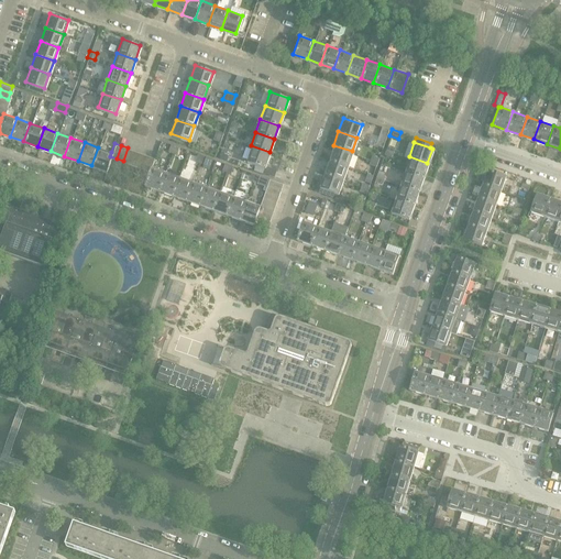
[(270,152),(251,145),(245,160),(254,163),(264,166),(270,152)]
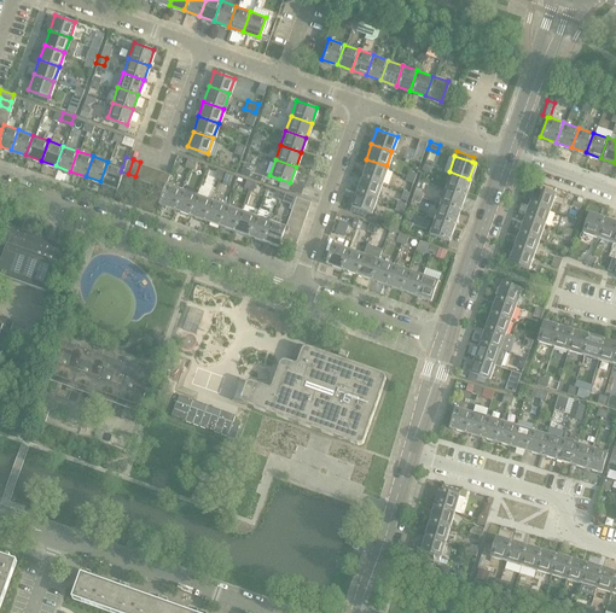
[(366,159),(361,174),(381,181),(387,165),(366,159)]
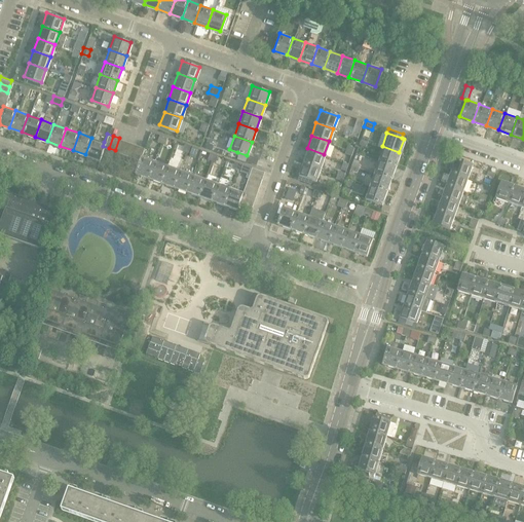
[(104,142),(91,138),(85,154),(99,159),(103,146),(104,142)]
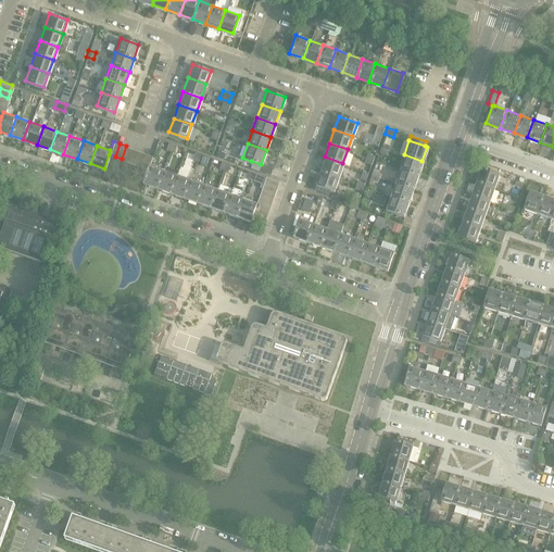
[(133,148),(126,146),(122,159),(127,161),(133,148)]
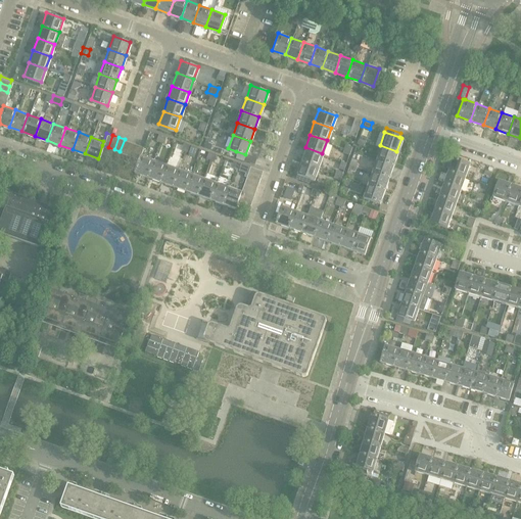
[(131,141),(125,139),(120,151),(126,153),(131,141)]
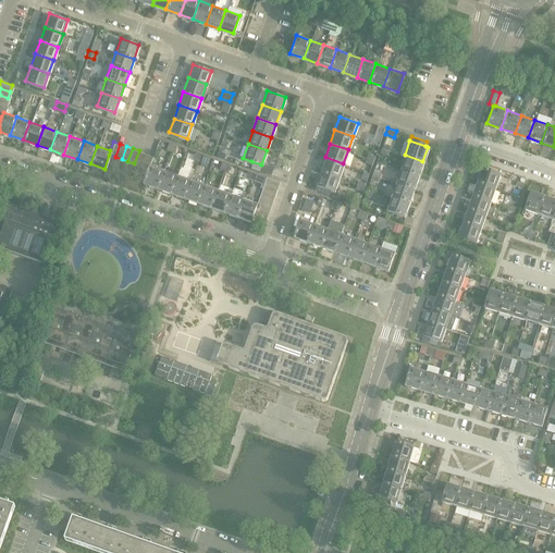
[(146,152),(139,150),(134,163),(140,166),(146,152)]
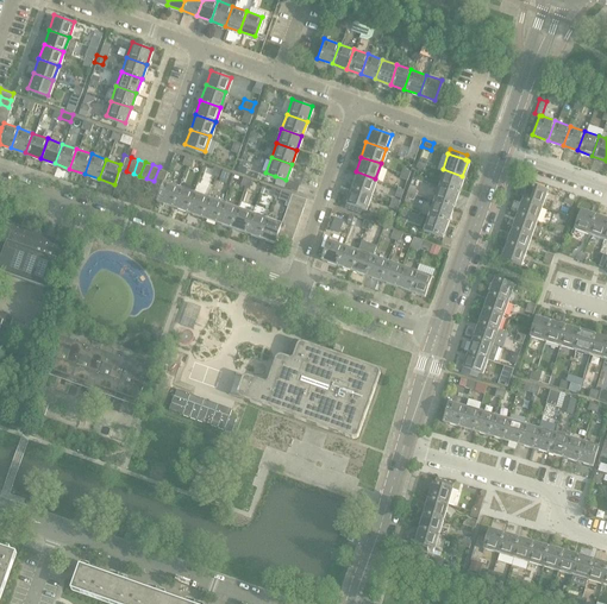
[(166,169),(160,167),(154,181),(161,183),(162,180),(166,169)]
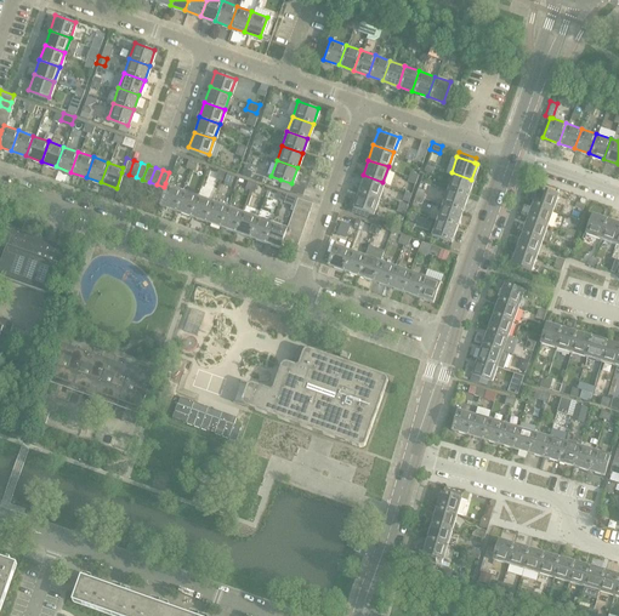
[(471,180),(452,172),(446,187),(466,194),(471,180)]
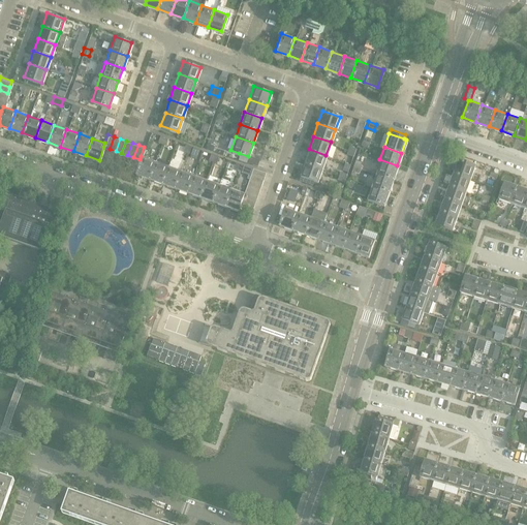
[(309,149),(304,161),(321,167),(326,155),(309,149)]
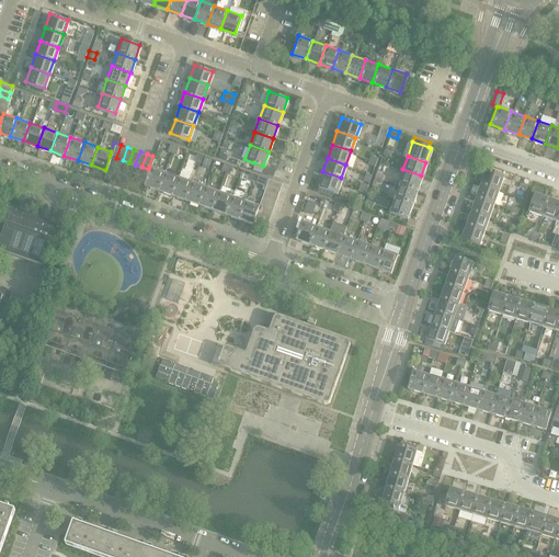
[(163,170),(149,166),(148,169),(143,183),(157,189),(163,170)]
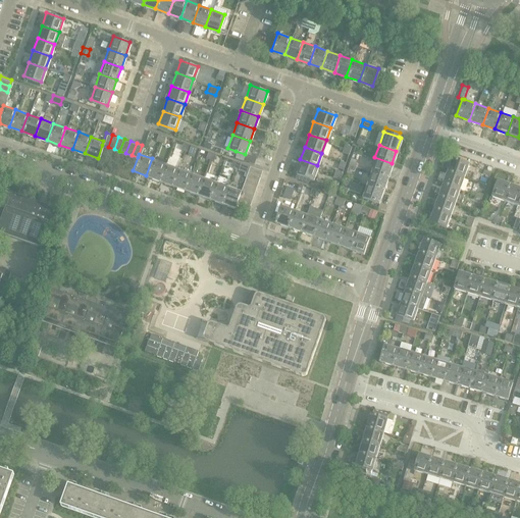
[(451,156),(446,168),(463,174),(468,162),(451,156)]
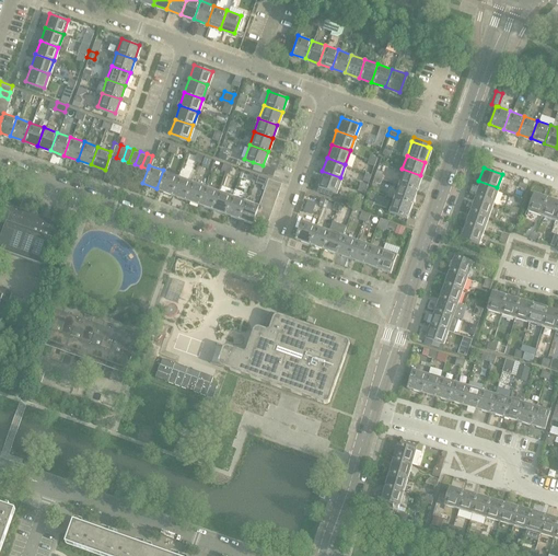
[(420,175),(402,169),(397,183),(416,189),(420,175)]
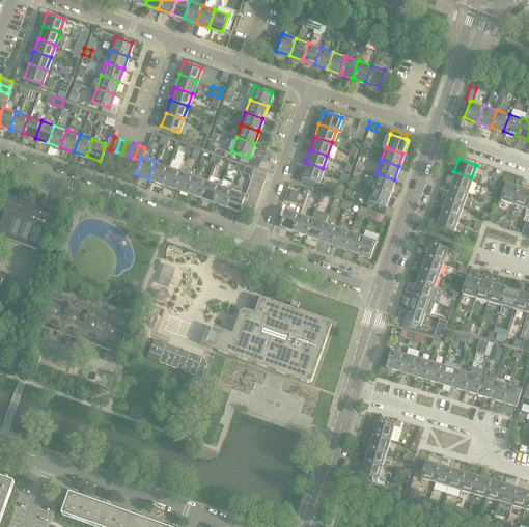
[(167,165),(155,161),(148,178),(161,183),(167,165)]
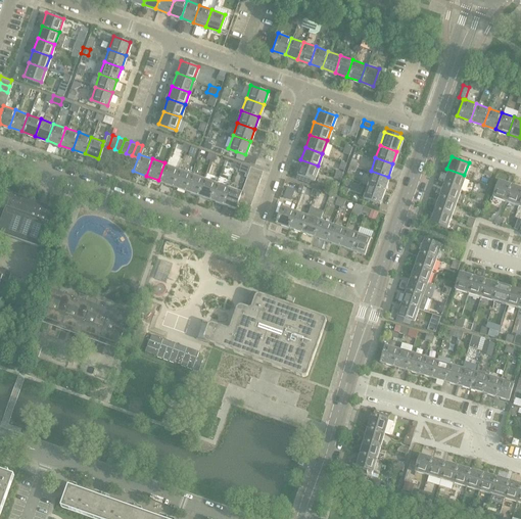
[(314,179),(318,166),(300,159),(296,173),(314,179)]
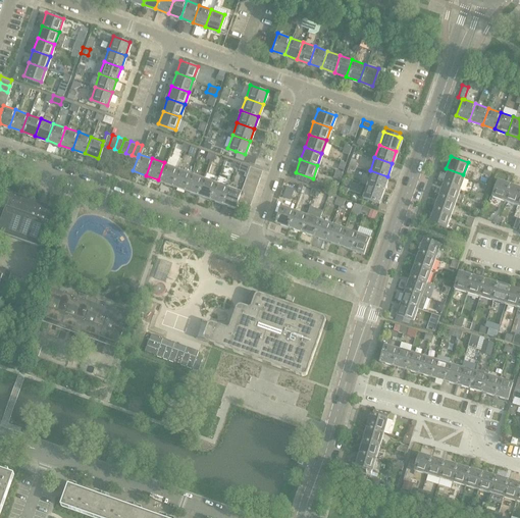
[(176,167),(164,162),(158,179),(170,184),(176,167)]
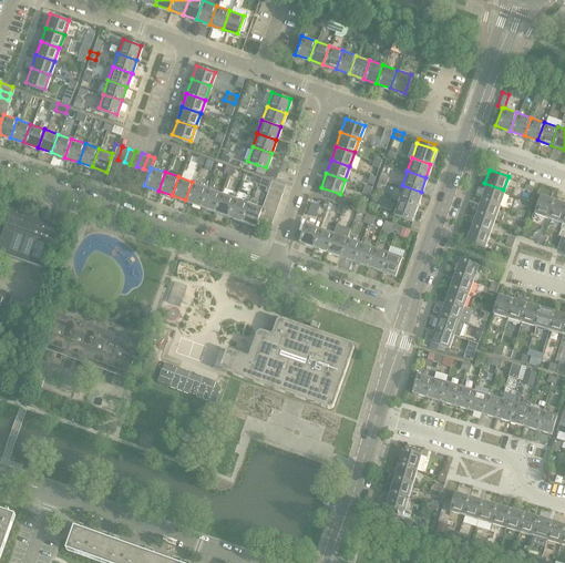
[(284,183),(270,178),(268,185),(281,190),(284,183)]
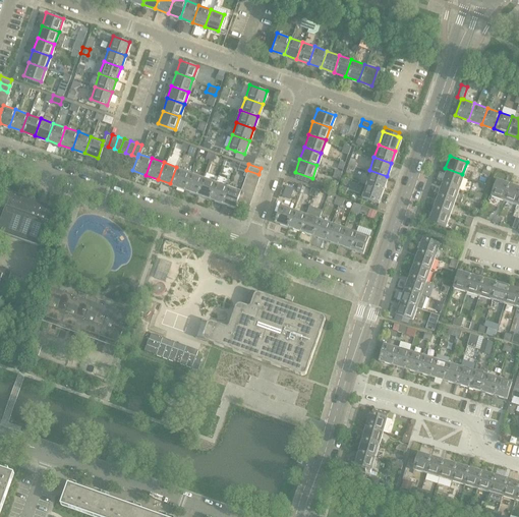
[(188,171),(176,167),(170,183),(183,188),(188,171)]
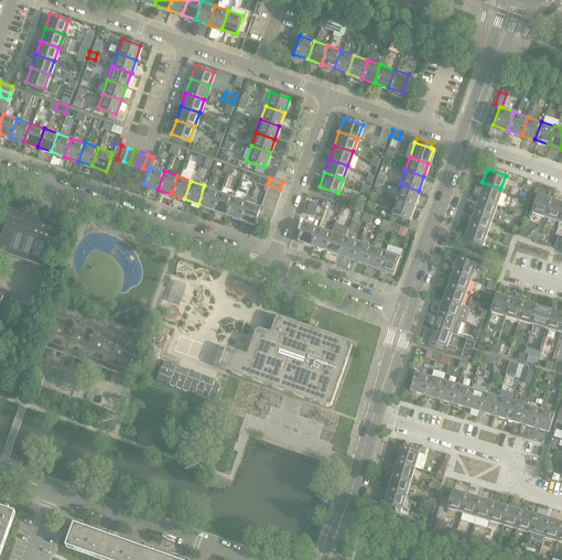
[(500,189),(482,182),(477,196),(496,203),(500,189)]
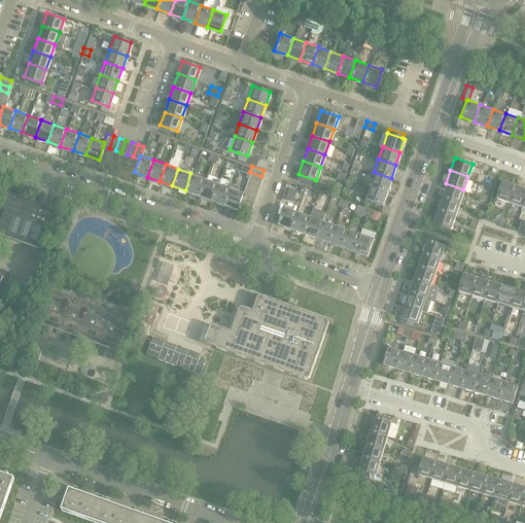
[(261,176),(249,172),(247,177),(259,182),(261,176)]
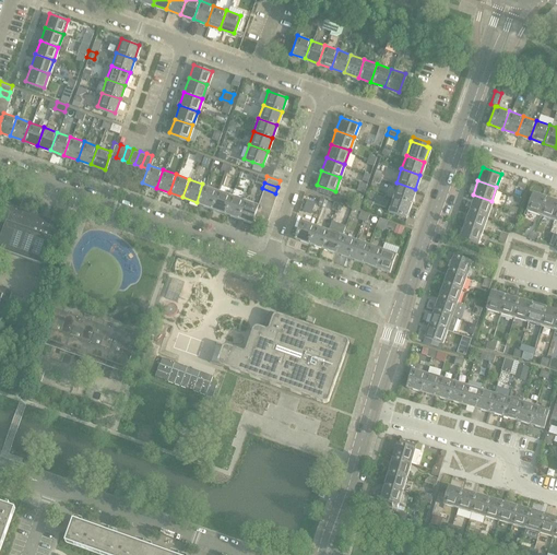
[(415,189),(396,182),(392,196),(410,202),(415,189)]
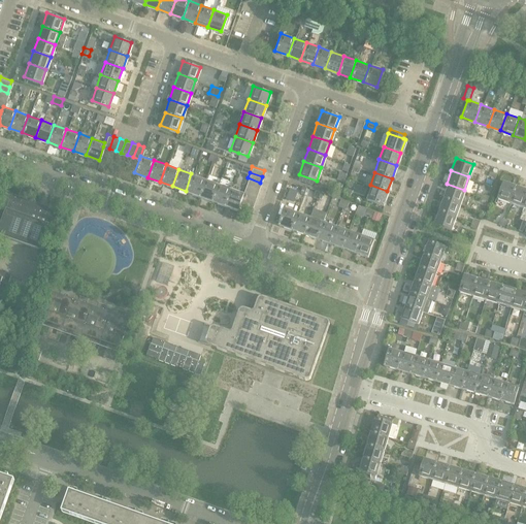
[(204,177),(191,173),(186,191),(198,195),(204,177)]
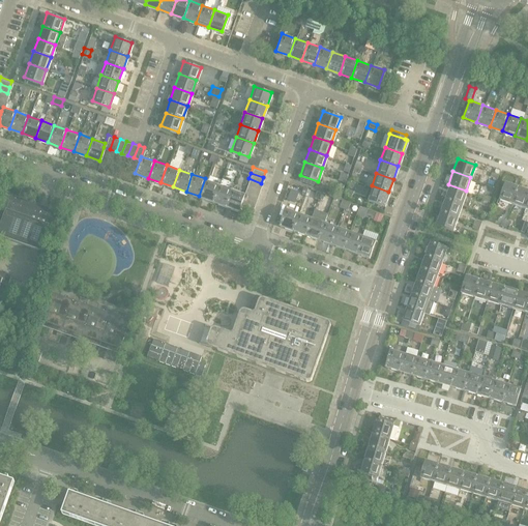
[(217,183),(205,178),(199,196),(211,201),(217,183)]
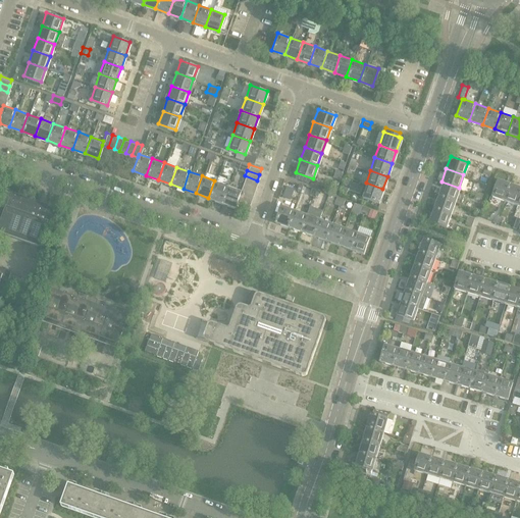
[(257,180),(245,175),(243,182),(255,186),(257,180)]
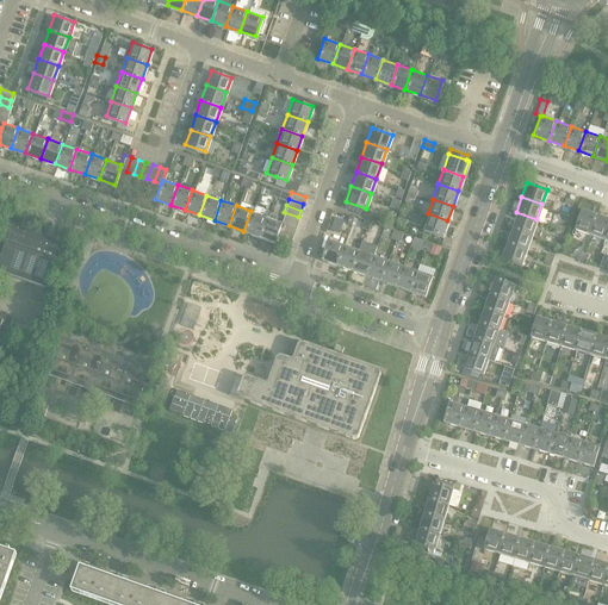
[(574,226),(589,232),(596,212),(581,207),(574,226)]
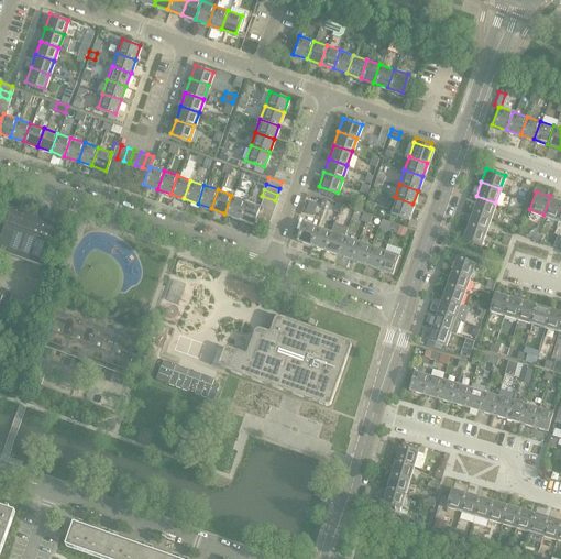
[(245,199),(231,195),(224,214),(239,218),(245,199)]
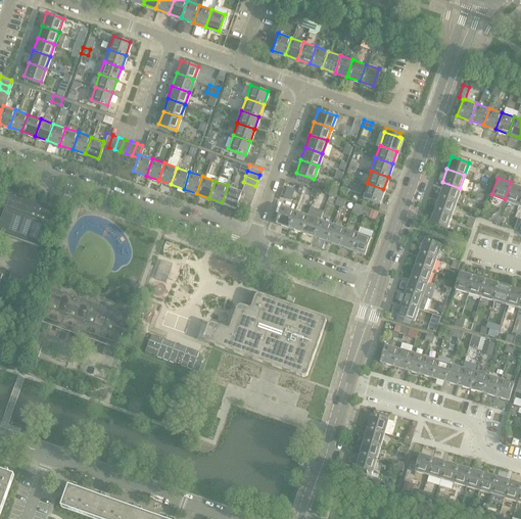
[(255,186),(243,182),(241,187),(253,192),(255,186)]
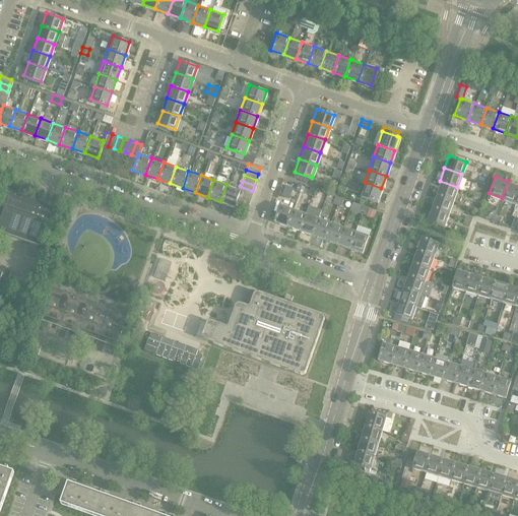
[(457,187),(440,181),(436,193),(452,199),(457,187)]
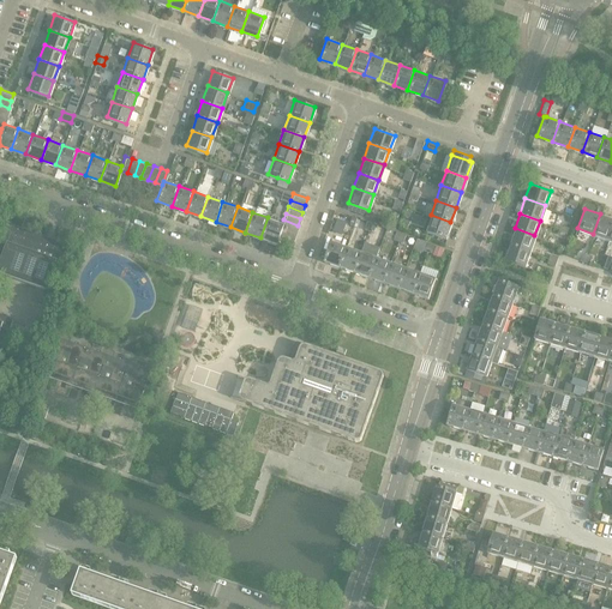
[(611,225),(611,218),(600,213),(593,234),(607,239),(611,225)]
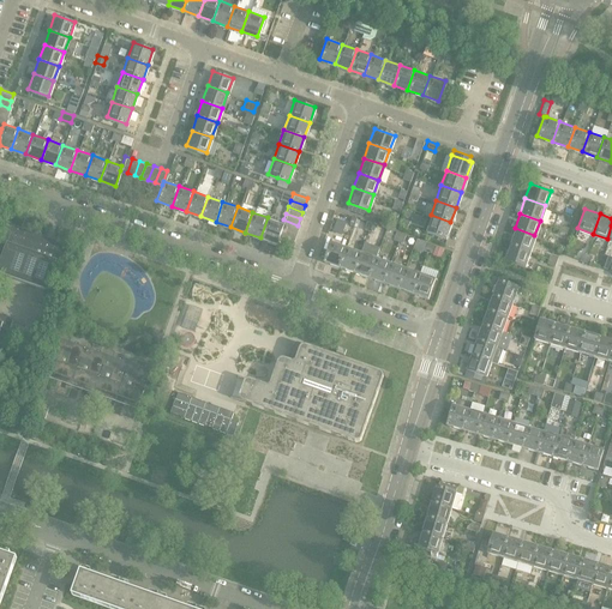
[(450,222),(431,215),(425,230),(445,236),(450,222)]
